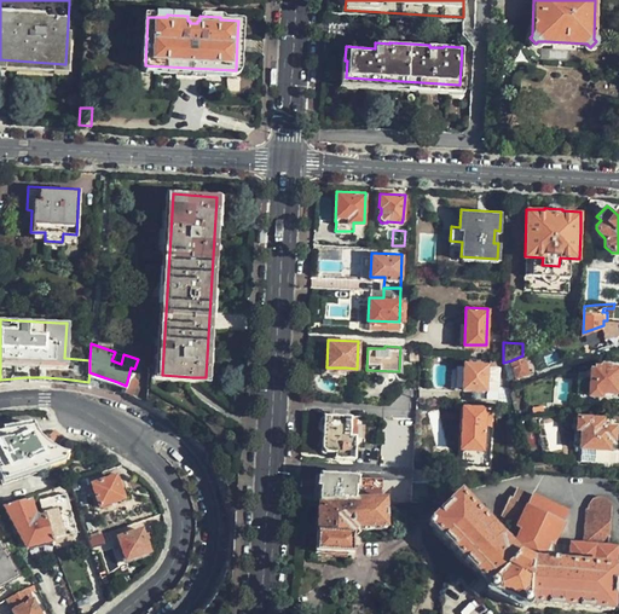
[(525,354),(522,355),(512,360),(516,377),(522,375),(532,372),(525,354)]
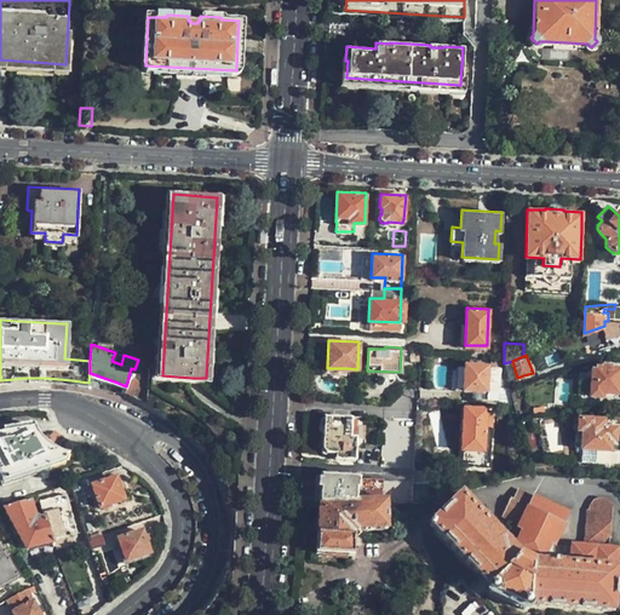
[(618,389),(619,366),(610,365),(610,363),(602,362),(602,365),(597,365),(596,367),(592,367),(591,391),(601,391),(601,388),(618,389)]
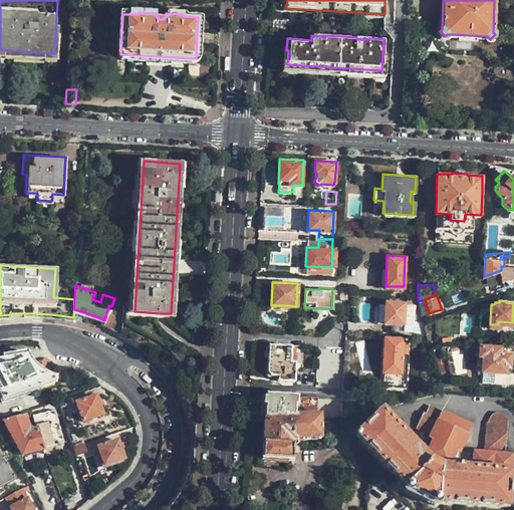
[(415,321),(416,302),(404,302),(386,301),(386,321),(404,322),(404,320),(415,321)]
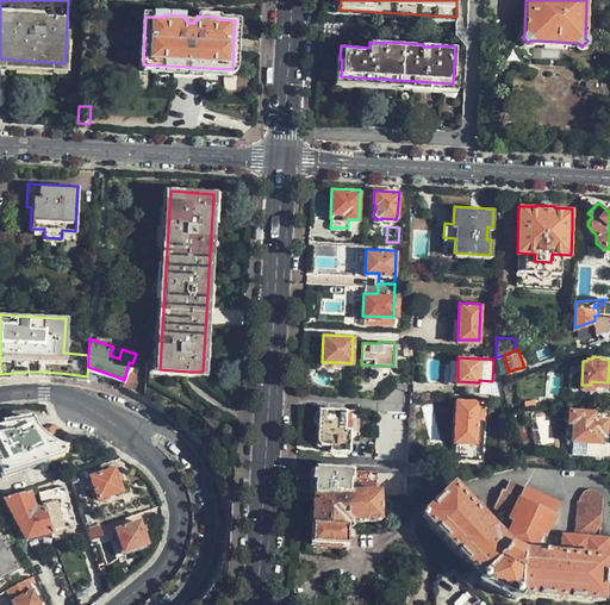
[(548,367),(546,391),(560,392),(564,368),(548,367)]
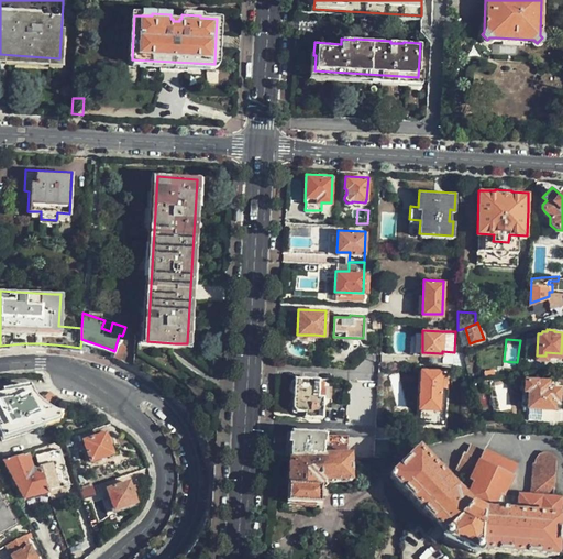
[(448,385),(448,370),(421,369),(421,374),(420,407),(439,407),(440,385),(448,385)]
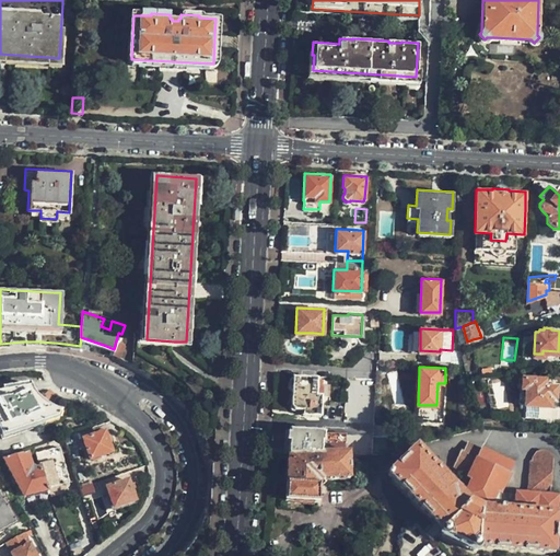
[(319,414),(323,377),(293,374),(291,403),(295,407),(303,407),(303,413),(319,414)]
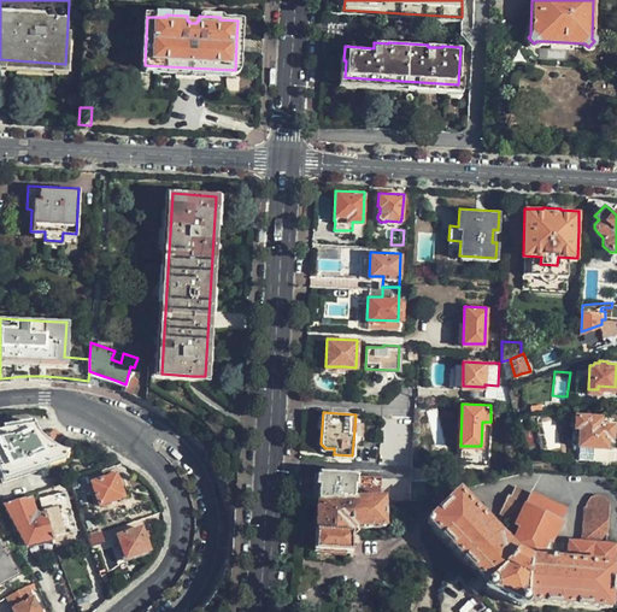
[(613,436),(613,423),(599,422),(599,415),(575,413),(574,427),(580,427),(580,445),(580,457),(607,458),(609,436),(613,436)]
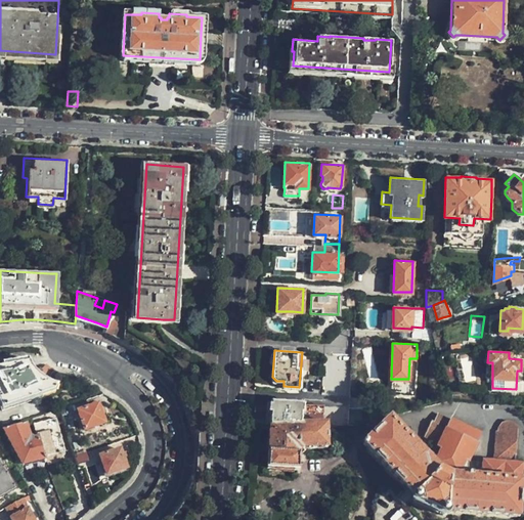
[(461,355),(466,378),(477,376),(472,352),(461,355)]
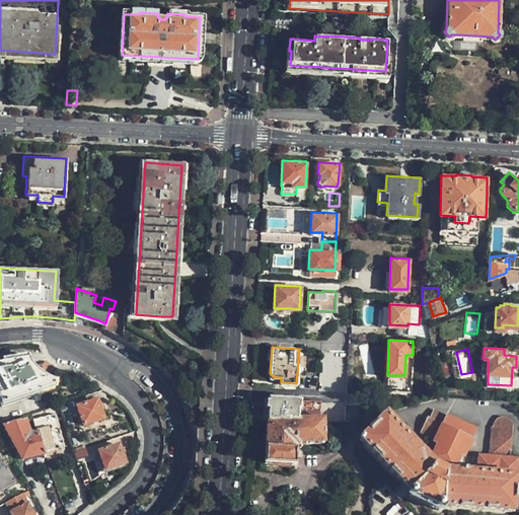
[(50,378),(52,373),(34,368),(28,354),(0,359),(0,400),(1,403),(32,387),(30,383),(50,378)]
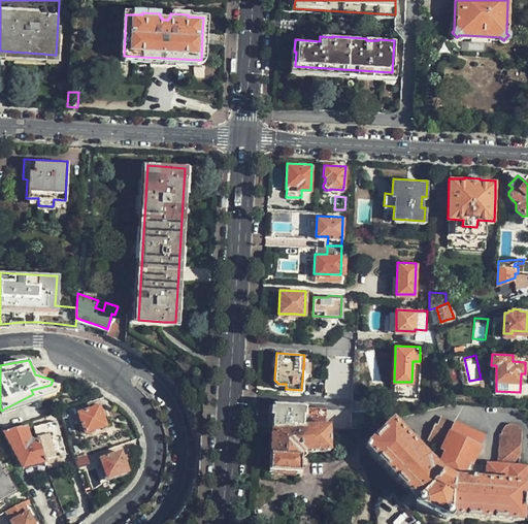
[(104,422),(98,402),(78,410),(85,429),(104,422)]
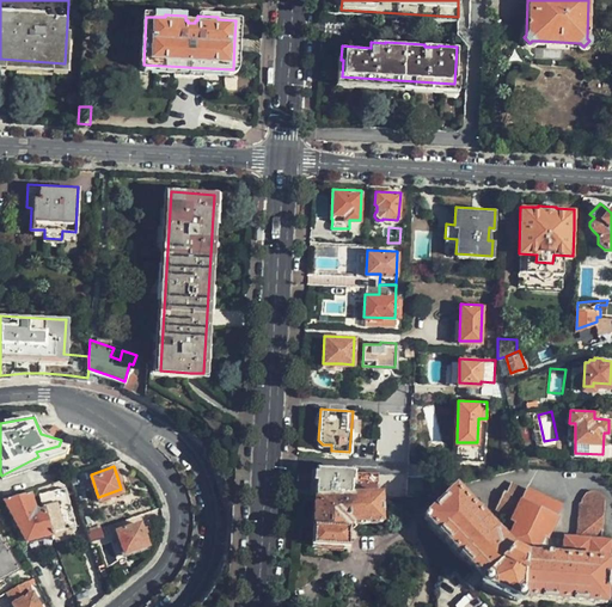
[(87,477),(84,467),(69,473),(73,482),(87,477)]
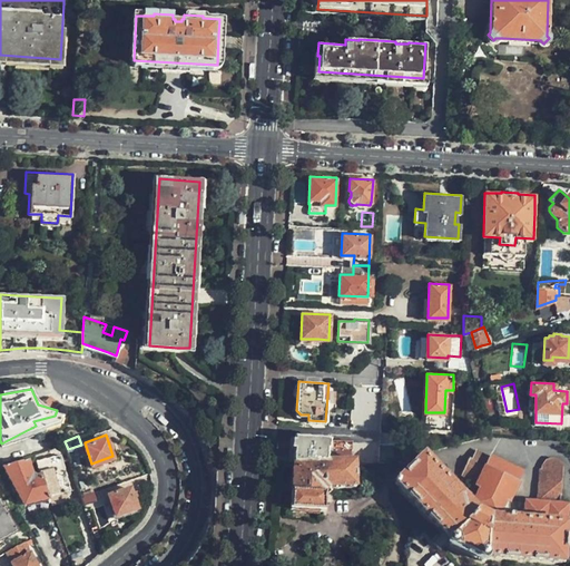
[(295,436),(295,459),(305,459),(352,459),(353,439),(321,438),(295,436)]
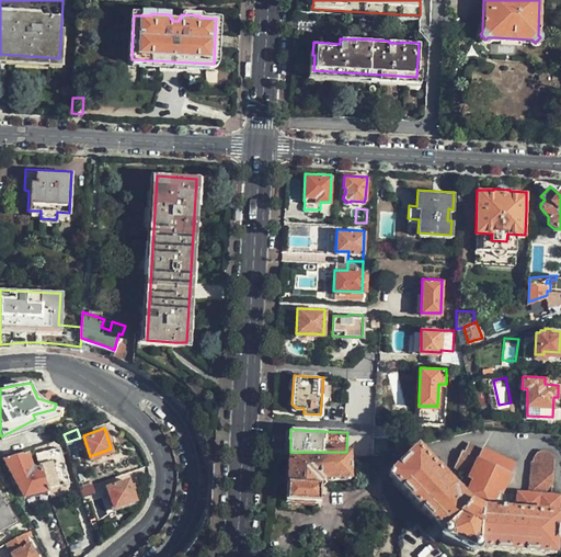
[(366,451),(387,450),(388,436),(374,436),(374,438),(367,439),(366,451)]
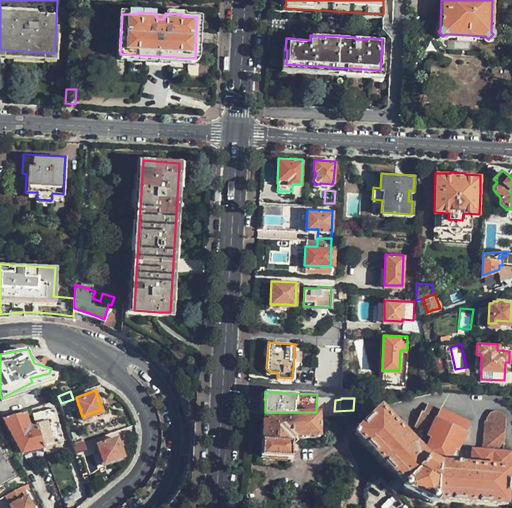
[(37,422),(44,444),(65,437),(54,405),(50,405),(48,399),(44,400),(46,406),(33,409),(37,422)]
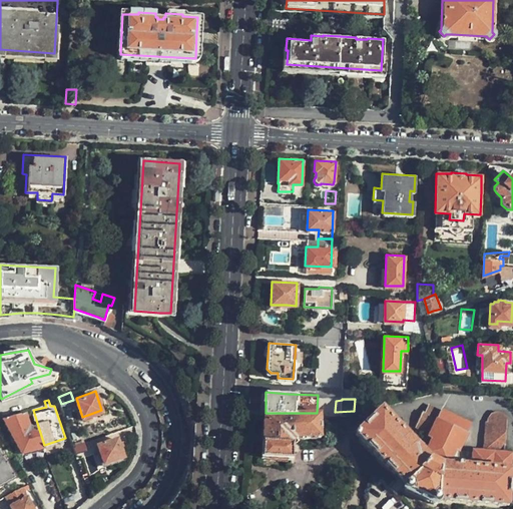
[(509,475),(510,450),(496,449),(472,448),(472,464),(461,464),(461,461),(457,461),(459,444),(461,440),(470,422),(462,418),(428,403),(425,410),(422,410),(415,425),(421,427),(430,432),(430,434),(433,436),(429,444),(424,451),(421,448),(396,424),(379,410),(363,427),(356,435),(373,451),(383,461),(388,466),(401,478),(406,483),(405,485),(405,487),(406,489),(426,498),(434,501),(436,501),(437,500),(437,497),(454,498),(484,500),(507,501),(509,475)]
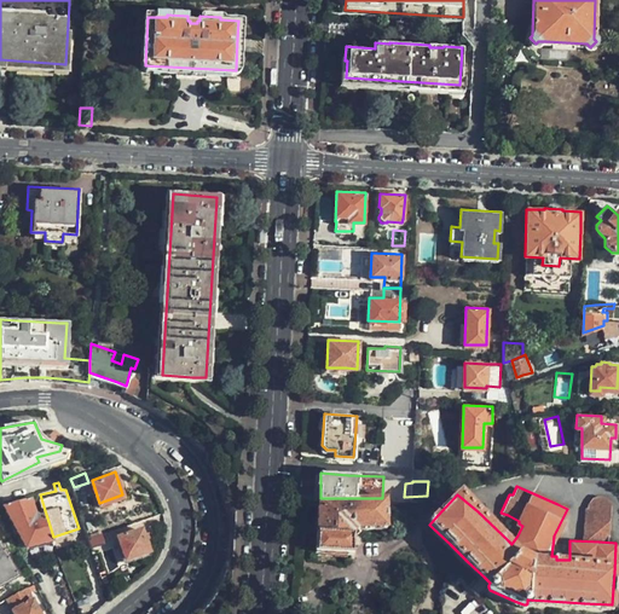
[(609,526),(612,505),(612,502),(608,497),(605,493),(599,493),(595,494),(590,499),(588,504),(584,533),(583,539),(608,539),(609,526)]
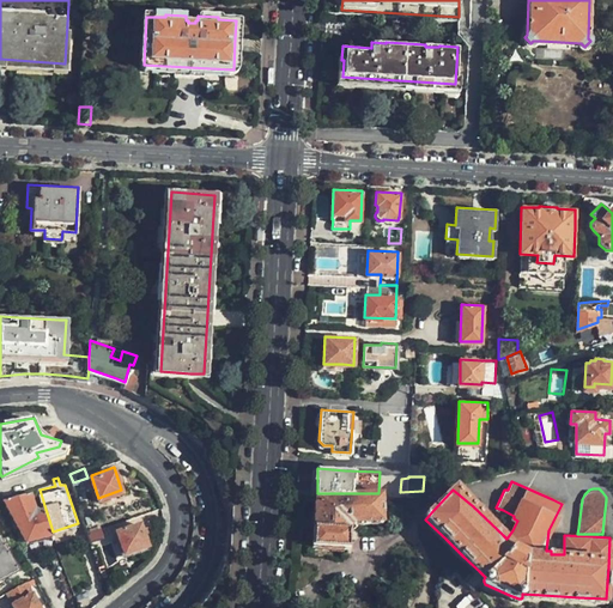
[(26,537),(54,534),(53,532),(44,505),(38,508),(36,505),(30,490),(13,494),(5,496),(13,512),(26,537)]
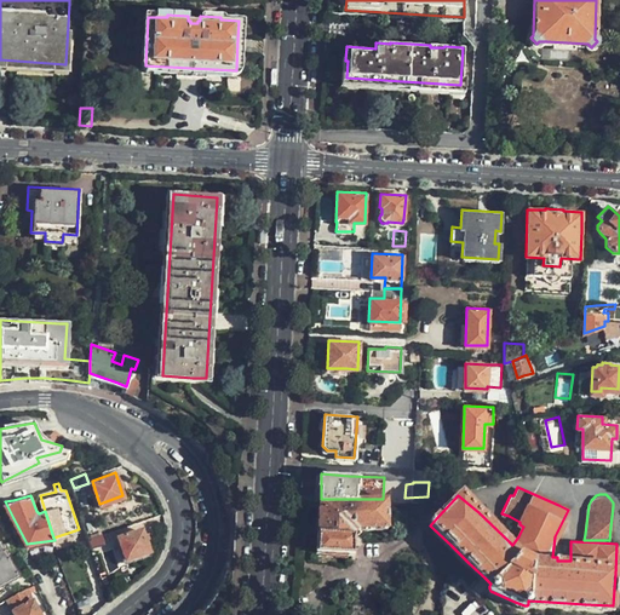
[(332,499),(321,499),(320,511),(317,550),(351,550),(351,532),(357,527),(385,527),(385,518),(386,499),(383,499),(332,499)]
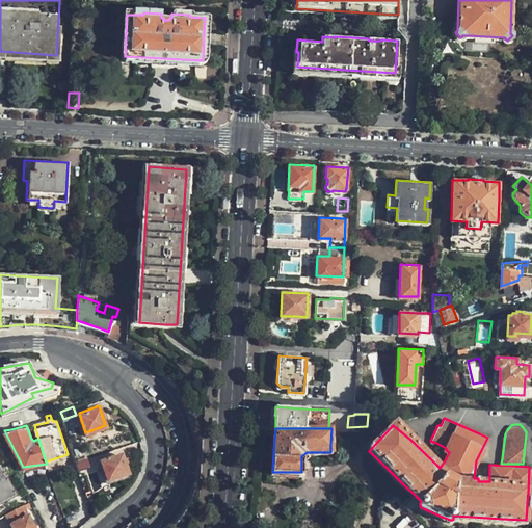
[(128,472),(122,453),(102,460),(104,467),(99,469),(102,481),(128,472)]
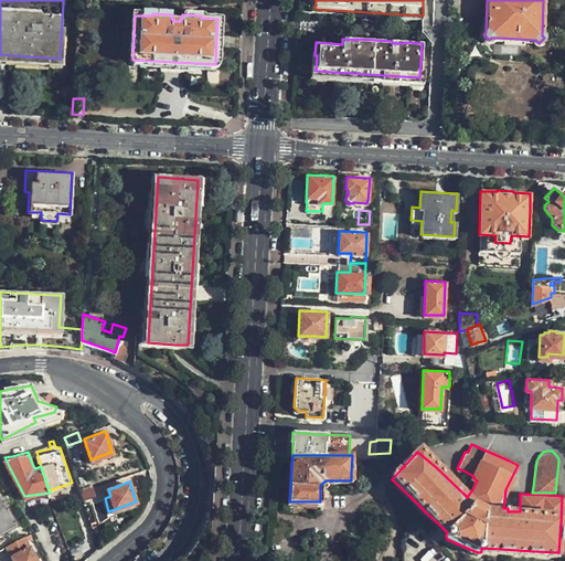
[(99,493),(96,483),(81,487),(84,498),(99,493)]
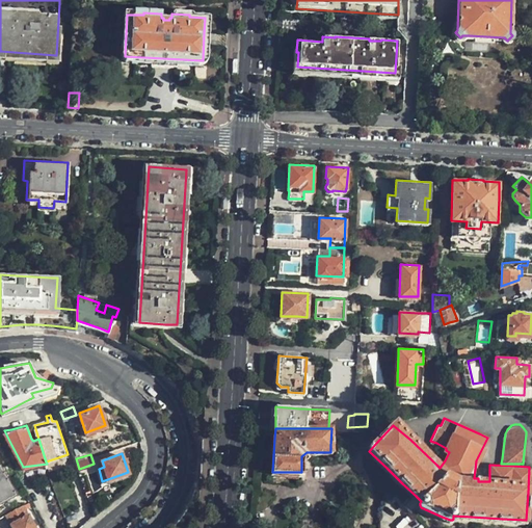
[(0,463),(0,462),(0,501),(16,493),(8,477),(0,463)]
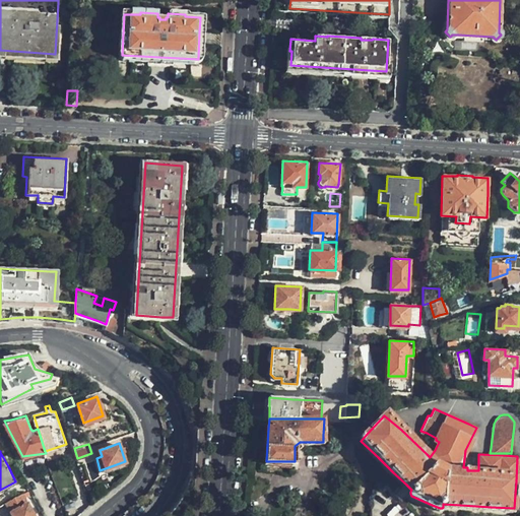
[(29,491),(27,489),(5,499),(14,515),(38,515),(25,493),(29,491)]
